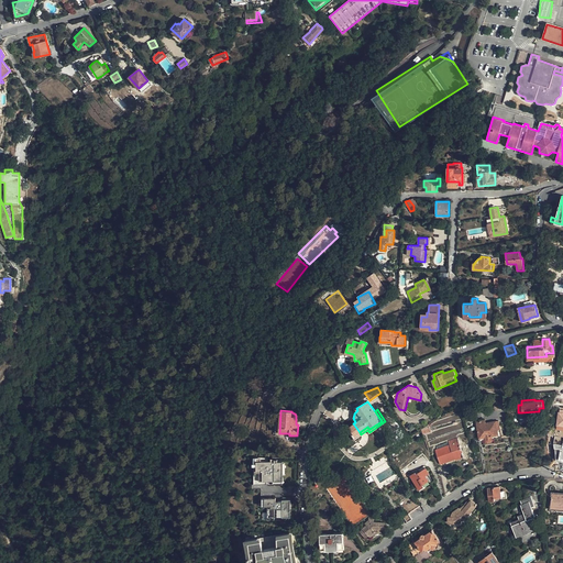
[(483,423),(482,420),(476,421),(479,439),(481,439),(485,438),(486,440),(487,441),(488,442),(489,442),(492,441),(493,440),(493,439),(493,435),(499,434),(498,429),(500,429),(499,420),(486,422),(483,423)]
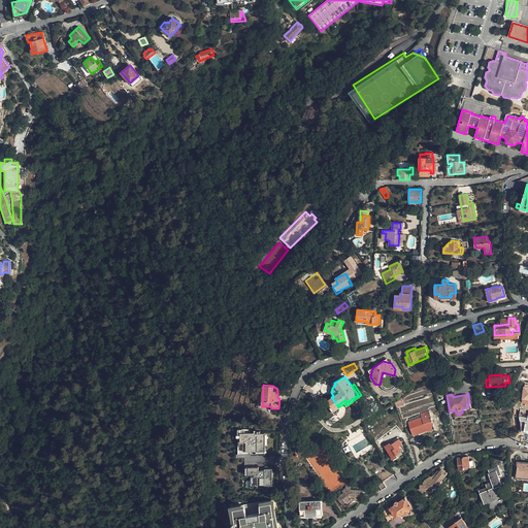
[(337,405),(331,397),(328,400),(333,408),(337,405)]
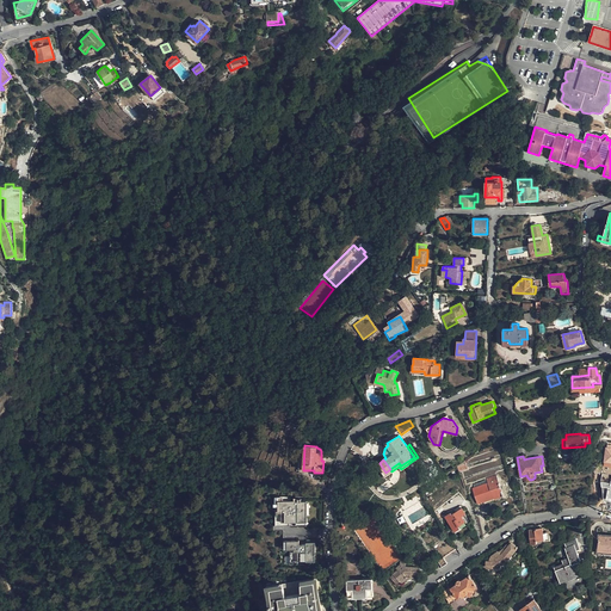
[(457,466),(458,471),(468,468),(466,461),(460,464),(457,466)]
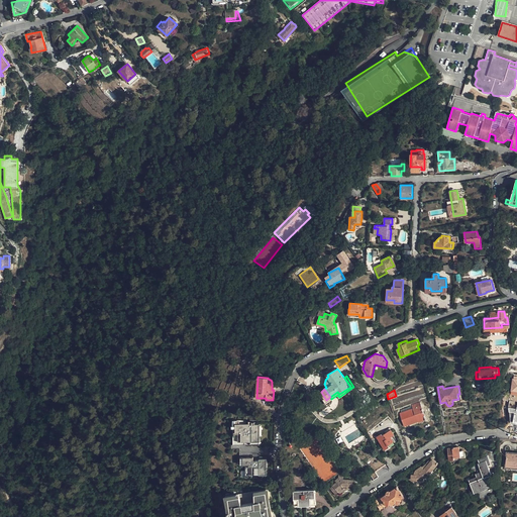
[(331,399),(330,397),(326,400),(321,392),(318,393),(325,403),(331,399)]
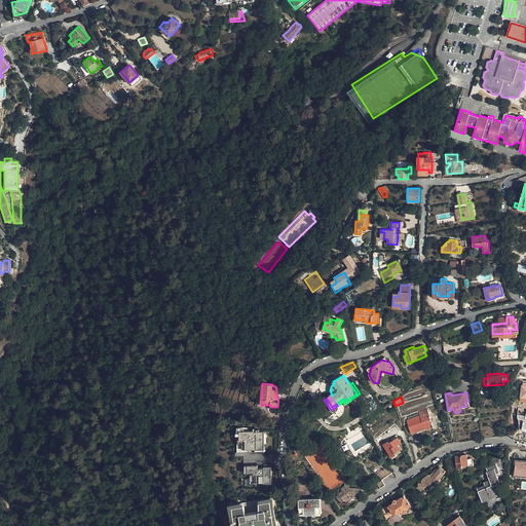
[(468,408),(467,401),(465,401),(466,406),(460,407),(460,410),(468,408)]
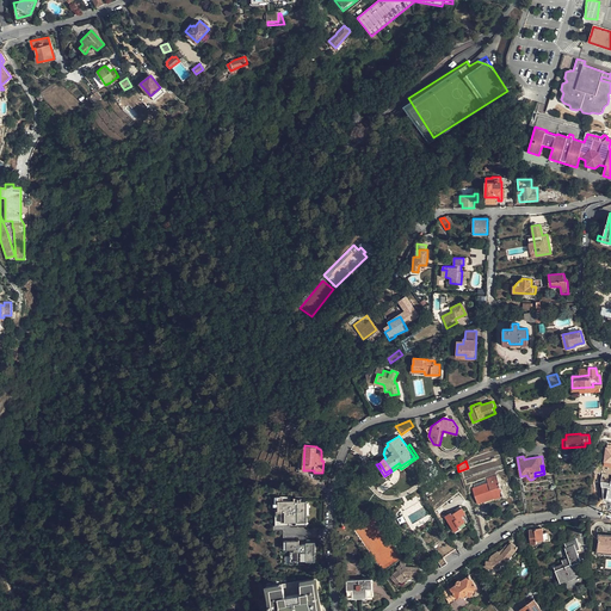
[(599,499),(610,500),(610,475),(603,474),(599,499)]
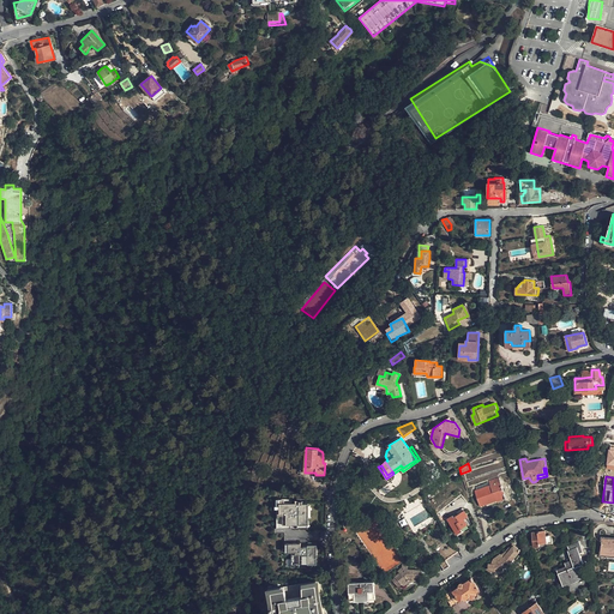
[(495,500),(505,497),(498,477),(489,481),(491,486),(475,491),(480,505),(494,499),(495,500)]
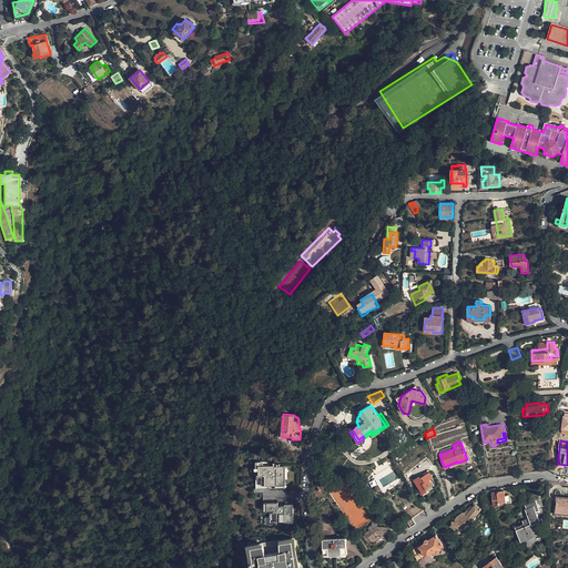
[(264,462),(255,462),(255,489),(285,488),(284,466),(280,466),(280,464),(270,464),(270,463),(264,462)]
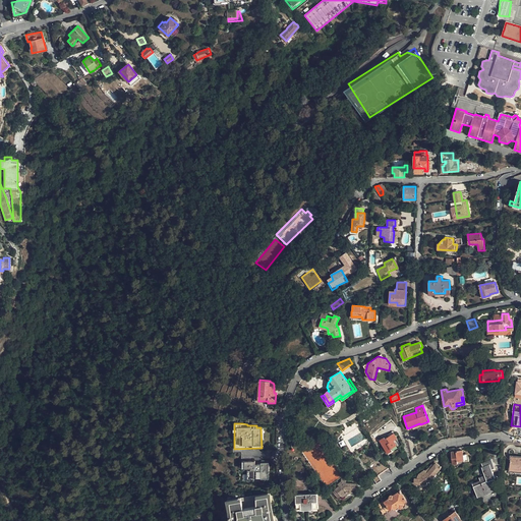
[(357,427),(354,423),(342,430),(345,436),(357,427)]
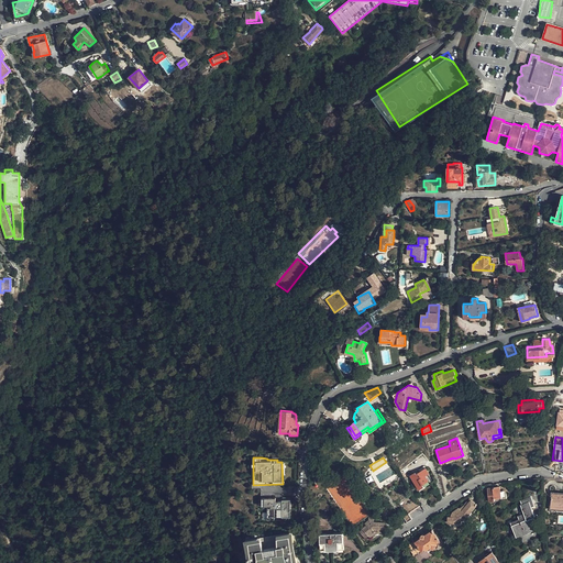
[(422,484),(431,478),(428,474),(429,473),(426,467),(416,474),(415,472),(410,475),(419,489),(423,486),(422,484)]
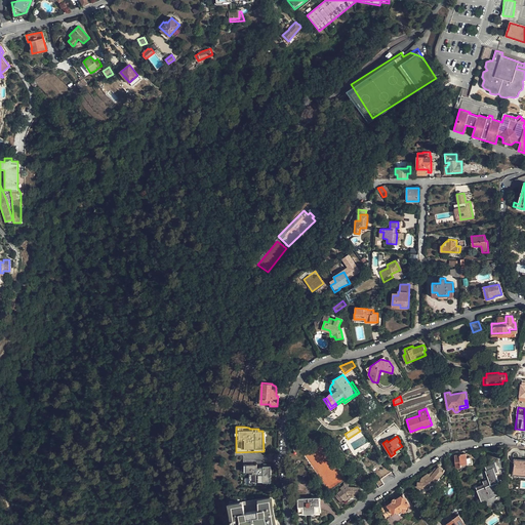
[(470,459),(470,457),(467,457),(467,453),(455,455),(456,467),(461,467),(461,465),(468,463),(468,465),(473,465),(472,459),(470,459)]
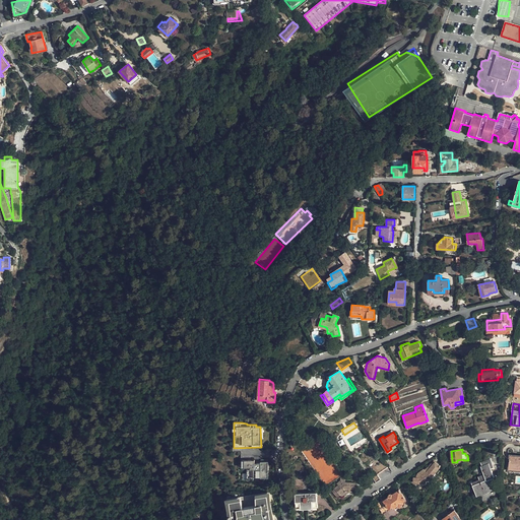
[(519,455),(509,455),(508,469),(515,469),(515,468),(519,468),(519,455)]
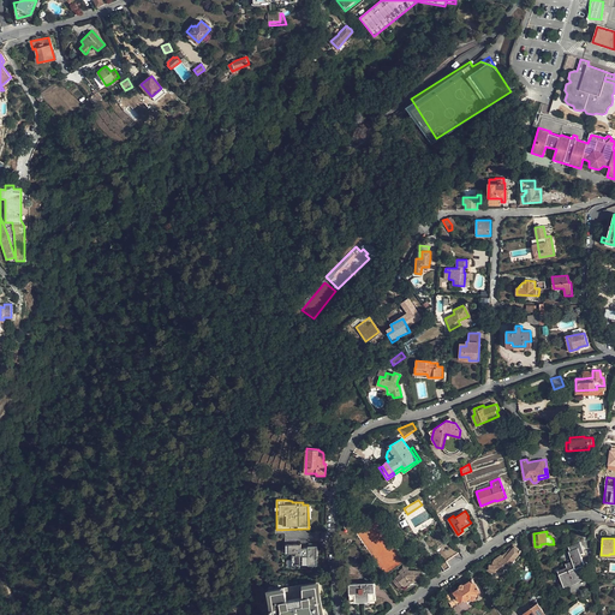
[(506,553),(503,554),(506,556),(508,554),(514,545),(512,543),(506,553)]
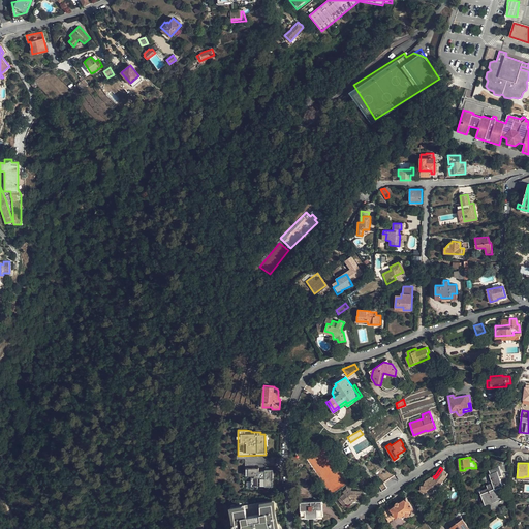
[(257,486),(273,486),(273,469),(265,469),(265,471),(258,471),(258,468),(245,468),(245,475),(251,475),(251,489),(257,489),(257,486)]
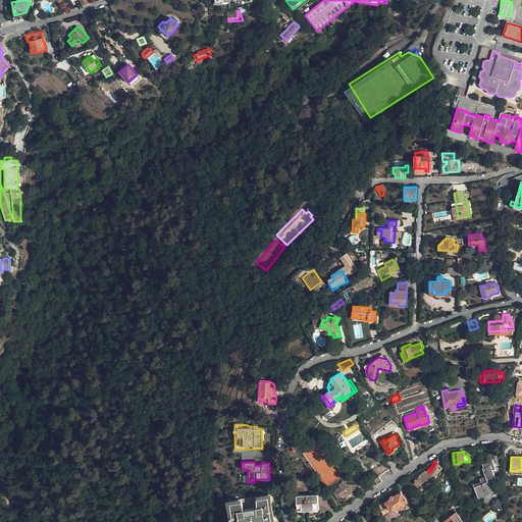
[(377,474),(378,476),(389,468),(389,467),(385,462),(374,469),(377,474)]
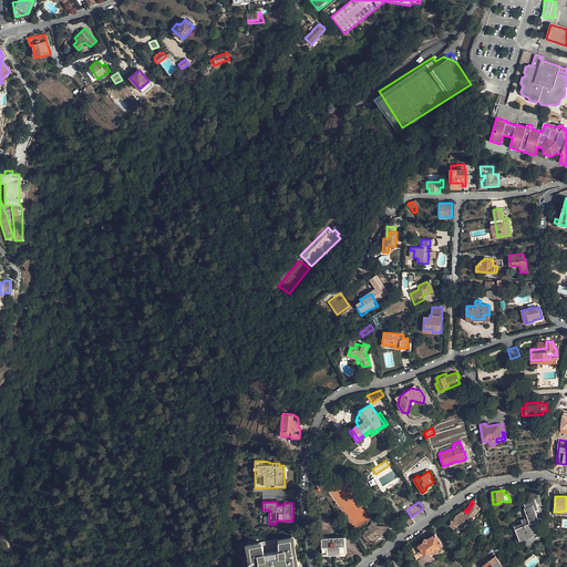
[(481,506),(474,503),(468,511),(474,515),(481,506)]
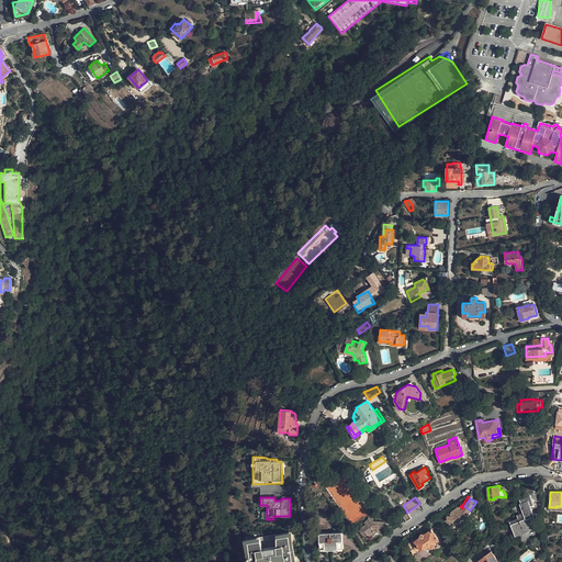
[(524,519),(520,520),(512,524),(515,534),(535,526),(531,517),(535,516),(531,506),(535,505),(531,498),(523,503),(520,504),(525,514),(521,515),(524,519)]
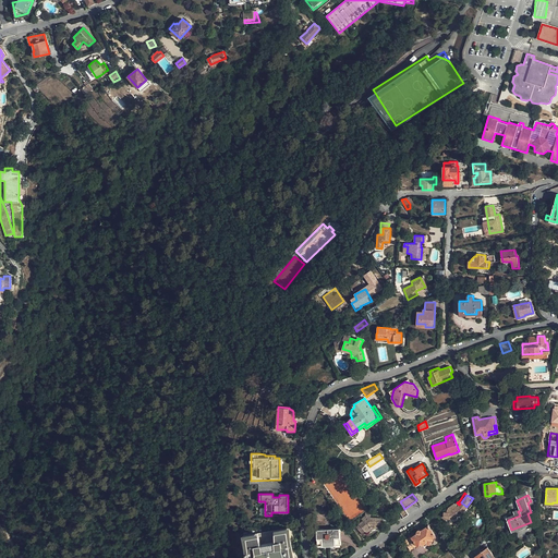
[(421,507),(426,502),(422,496),(416,499),(416,500),(421,507)]
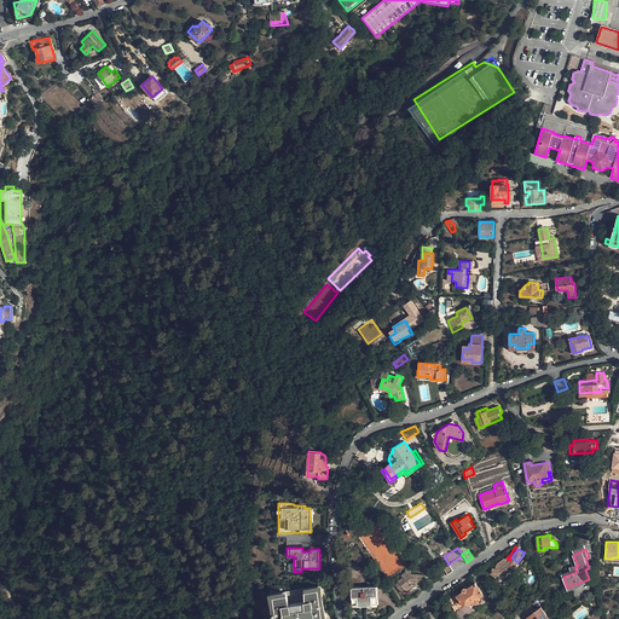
[(512,557),(509,560),(507,561),(507,562),(512,570),(514,567),(518,562),(512,557)]
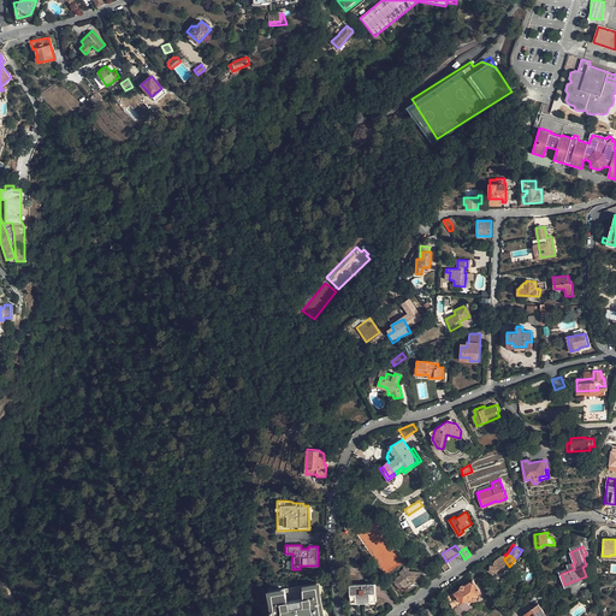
[(509,567),(504,560),(497,564),(491,564),(491,572),(497,572),(503,568),(505,569),(509,567)]
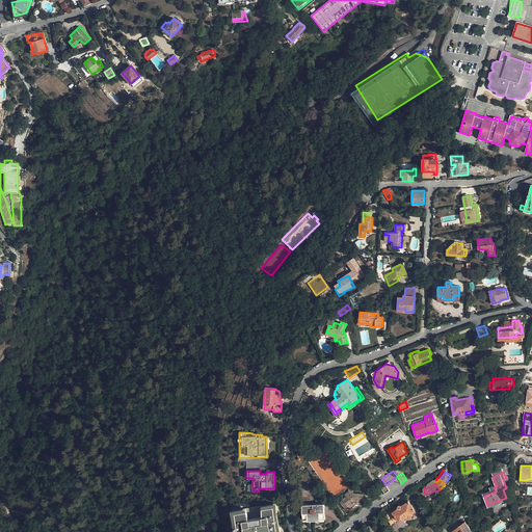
[(357,500),(360,500),(364,500),(364,494),(353,493),(353,488),(348,488),(348,491),(345,495),(346,496),(342,499),(348,505),(350,507),(354,503),(356,504),(356,503),(357,502),(357,500)]
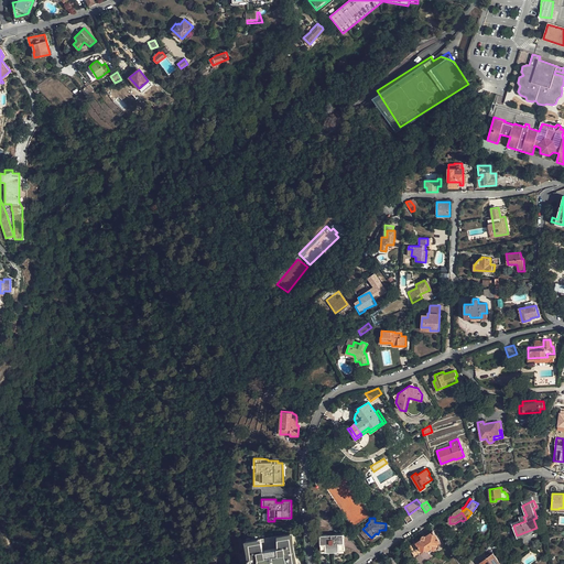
[(432,520),(429,523),(433,530),(437,528),(432,520)]
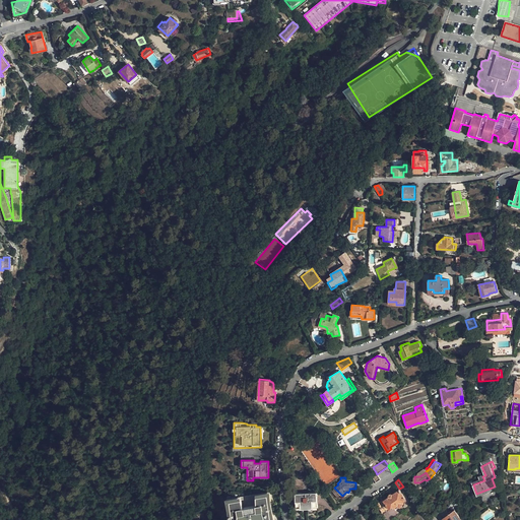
[(337,497),(340,494),(334,488),(331,491),(337,497)]
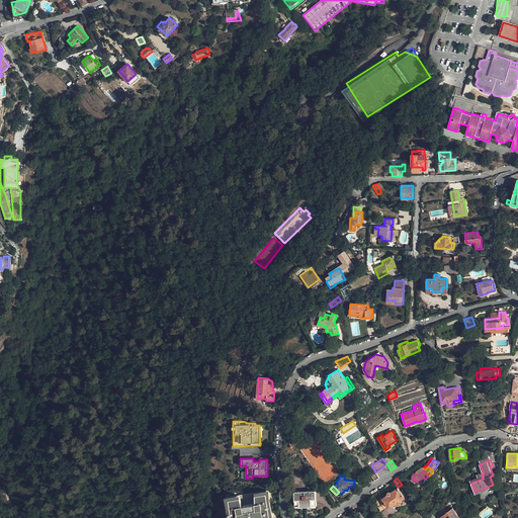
[(392,504),(393,505),(396,503),(398,504),(400,504),(401,503),(402,501),(401,499),(404,497),(403,495),(404,495),(398,487),(391,492),(390,492),(389,492),(387,493),(387,494),(381,498),(374,502),(380,510),(380,511),(392,504)]
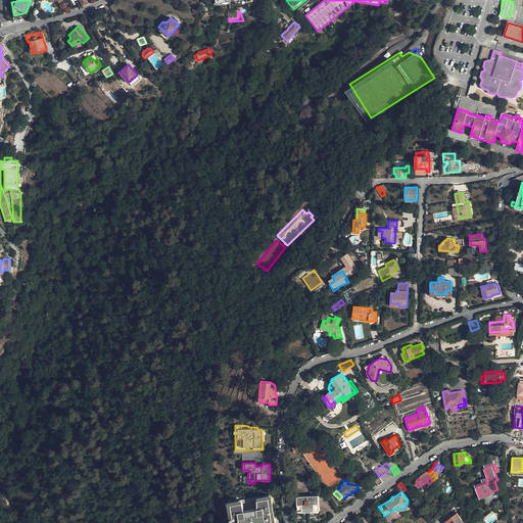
[(319,494),(296,495),(297,510),(301,509),(301,511),(315,510),(315,509),(319,508),(319,494)]
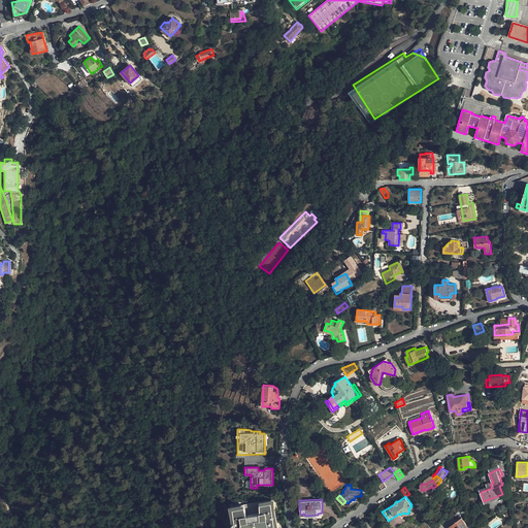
[(271,527),(274,527),(273,521),(277,520),(275,508),(271,509),(271,502),(260,504),(244,506),(234,508),(234,515),(231,515),(233,527),(236,526),(236,527),(271,527)]
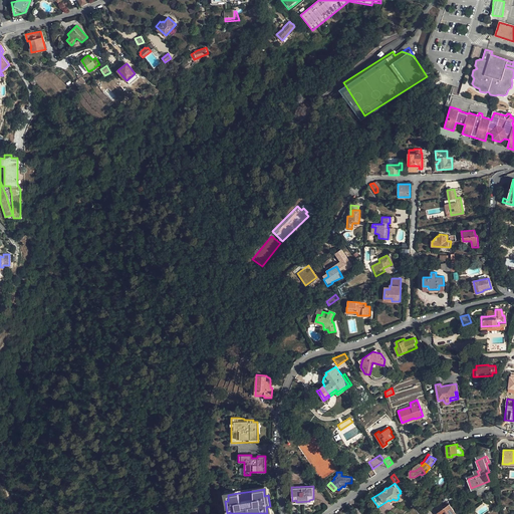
[(457,513),(450,504),(438,513),(457,513)]
